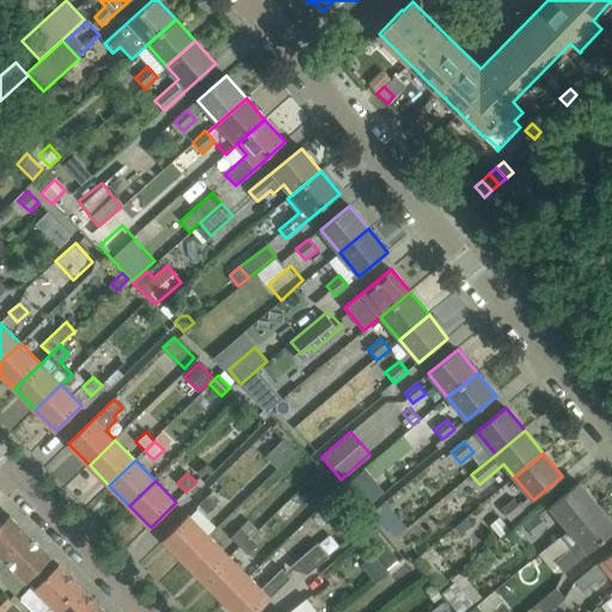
[(568,530),(598,505),(579,483),(561,497),(549,507),(568,530)]
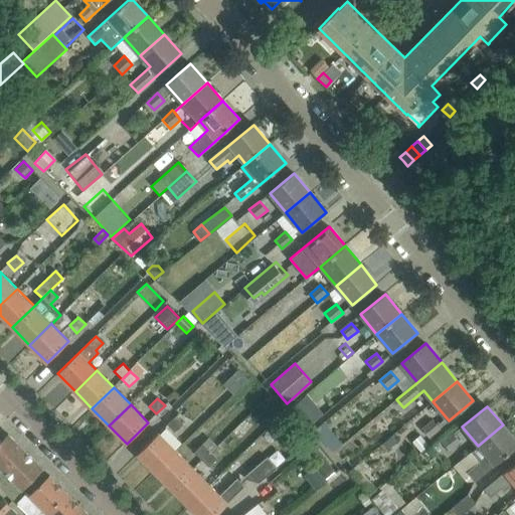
[(183,424),(175,416),(167,424),(174,433),(183,424)]
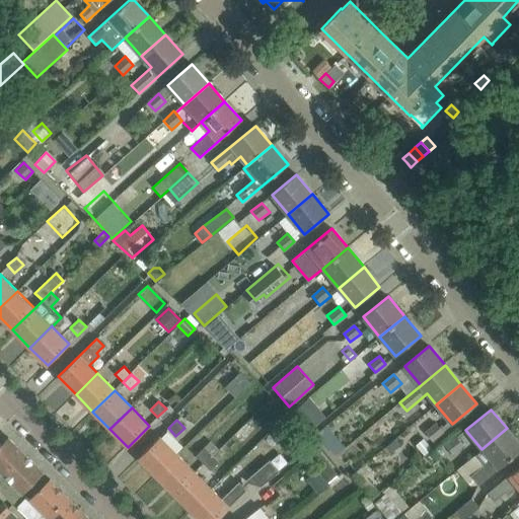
[(442,433),(435,424),(425,432),(432,441),(442,433)]
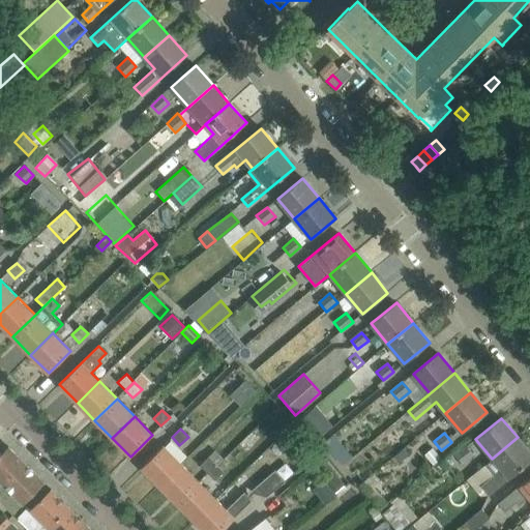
[(519,471),(529,461),(529,451),(518,437),(492,459),(486,464),(495,475),(481,488),(489,496),(519,471)]
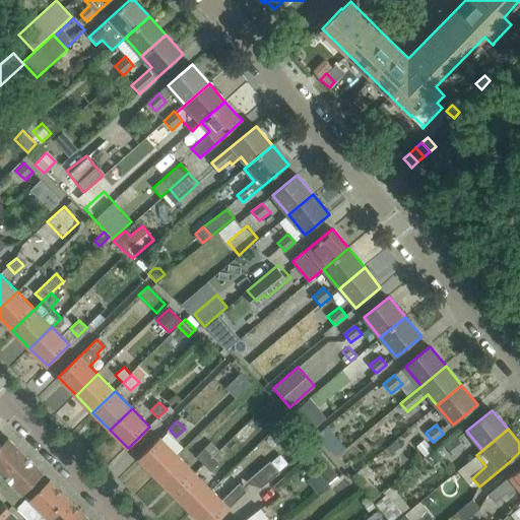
[(156,476),(178,455),(160,438),(139,459),(156,476)]
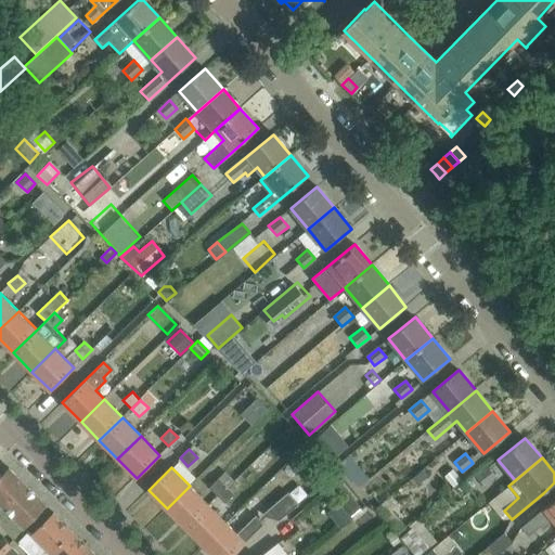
[(0,502),(2,505),(24,482),(9,468),(2,475),(0,473),(0,502)]
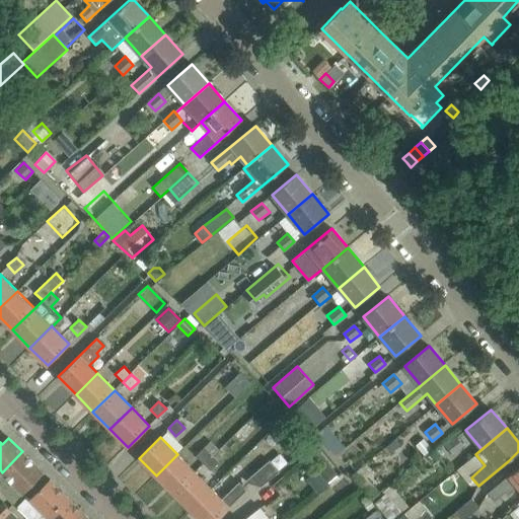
[(457,438),(446,446),(453,455),(464,446),(457,438)]
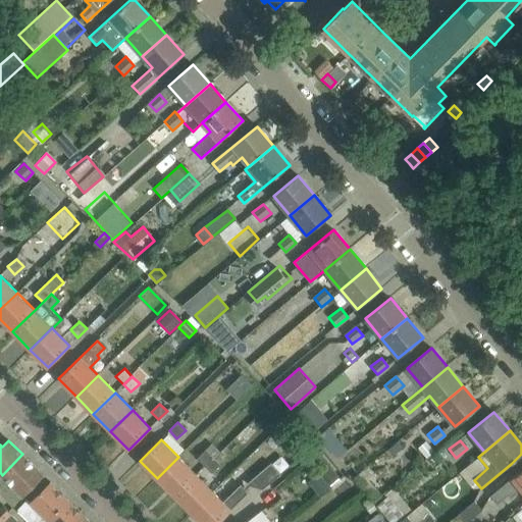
[(424,441),(416,449),(424,459),(432,452),(424,441)]
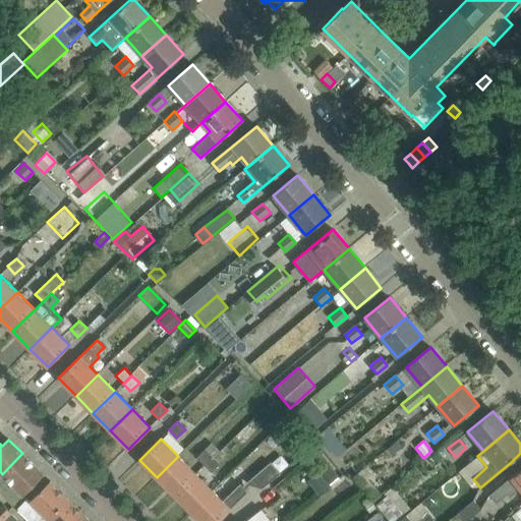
[(211,443),(205,450),(213,457),(219,451),(211,443)]
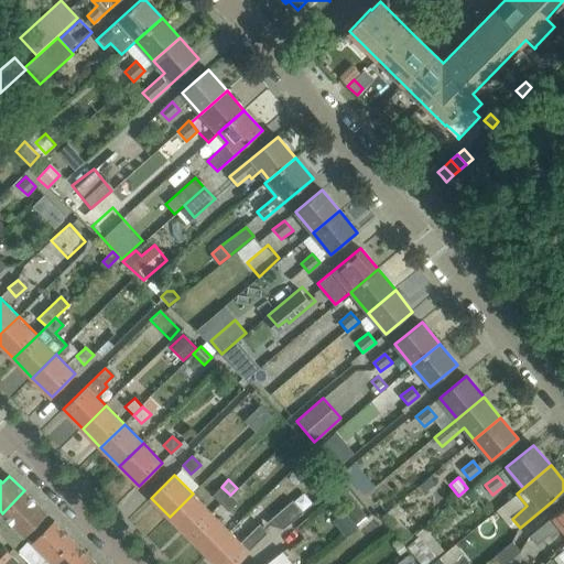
[(220,503),(230,495),(221,487),(213,496),(220,503)]
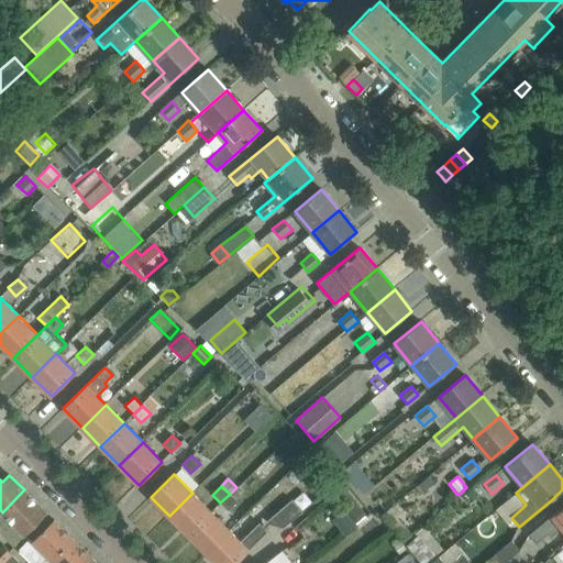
[(47,514),(24,489),(2,512),(26,534),(32,529),(47,514)]
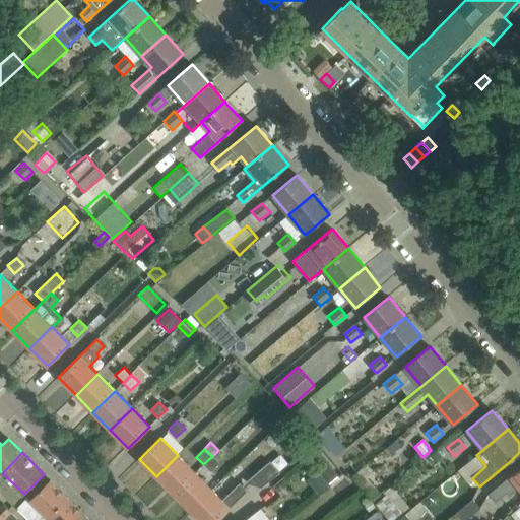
[(174,494),(195,473),(178,455),(156,476),(174,494)]
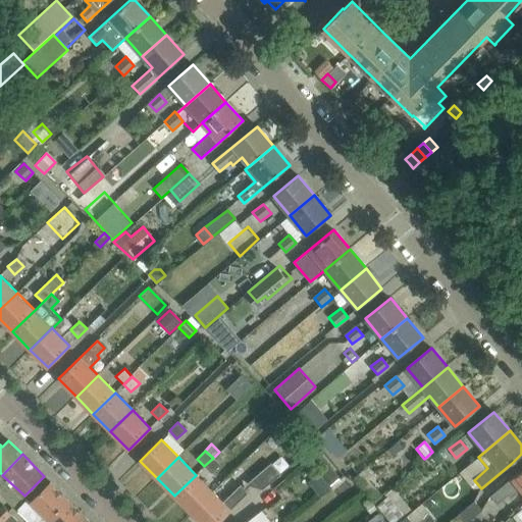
[(220,465),(213,458),(204,466),(212,474),(220,465)]
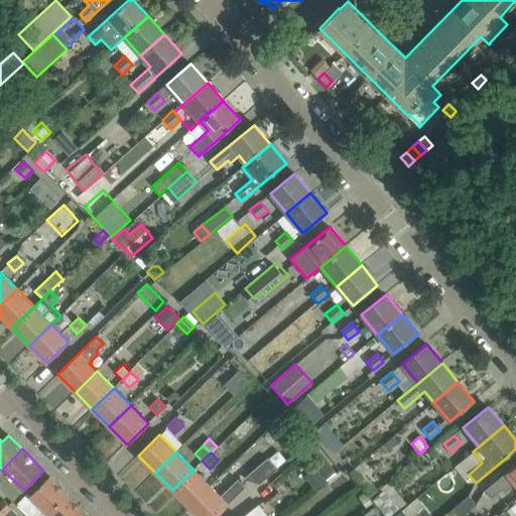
[(259,484),(276,469),(267,458),(240,482),(237,479),(220,496),(211,487),(189,507),(198,515),(216,515),(245,488),(242,485),(246,481),(259,484)]
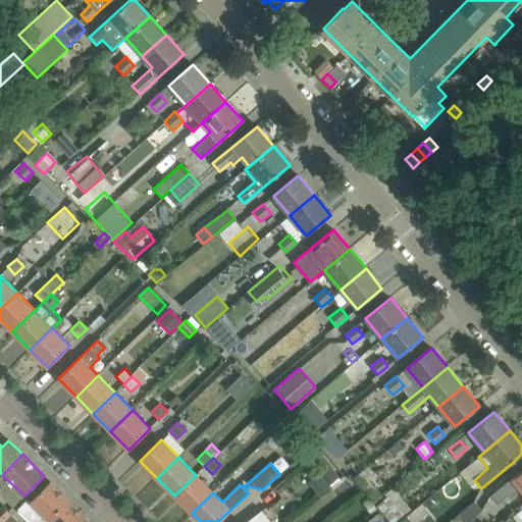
[(328,464),(319,472),(329,484),(338,477),(328,464)]
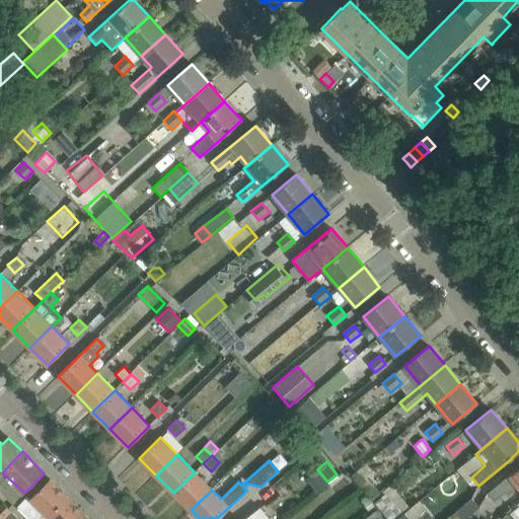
[(363,464),(351,475),(372,498),(380,491),(367,475),(371,472),(363,464)]
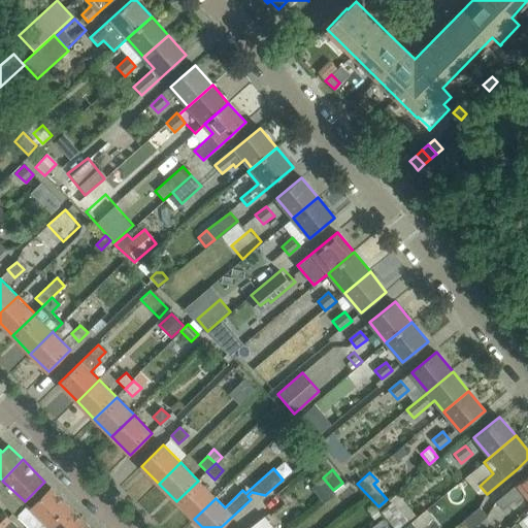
[(527,497),(527,474),(524,479),(495,502),(501,510),(513,501),(516,504),(526,495),(527,497)]
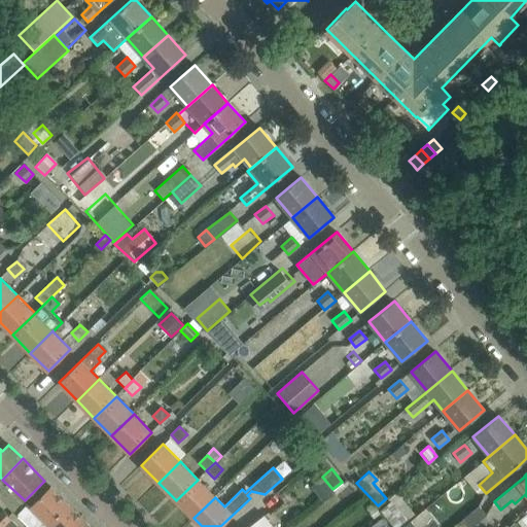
[(194,518),(215,497),(198,480),(176,500),(194,518)]
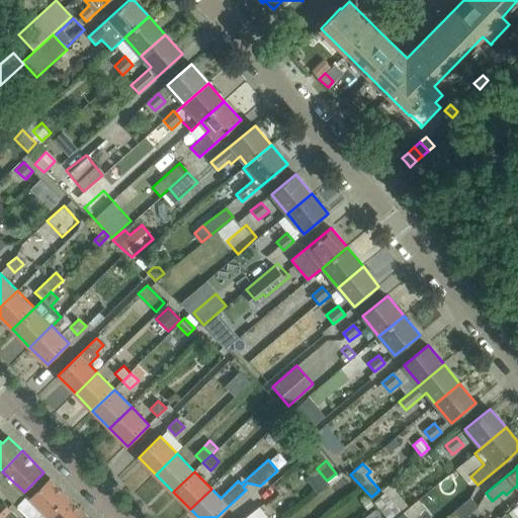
[(45,517),(66,495),(50,479),(31,497),(27,494),(17,505),(30,517),(38,517),(42,515),(45,517)]
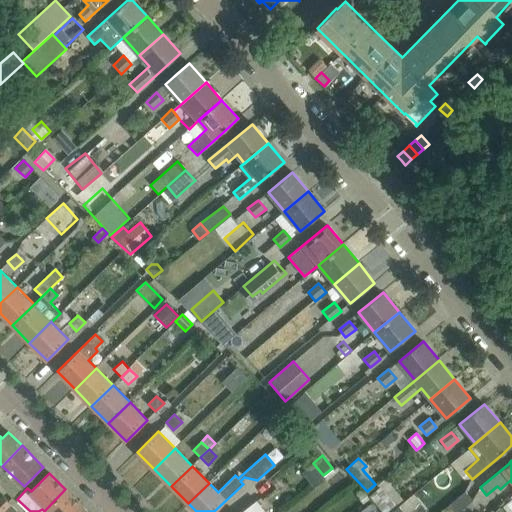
[(337,474),(326,482),(334,492),(345,484),(337,474)]
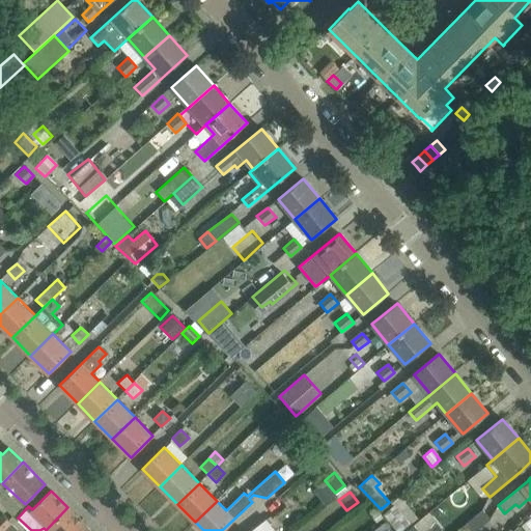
[(393,504),(381,514),(383,518),(393,530),(401,530),(410,525),(393,504)]
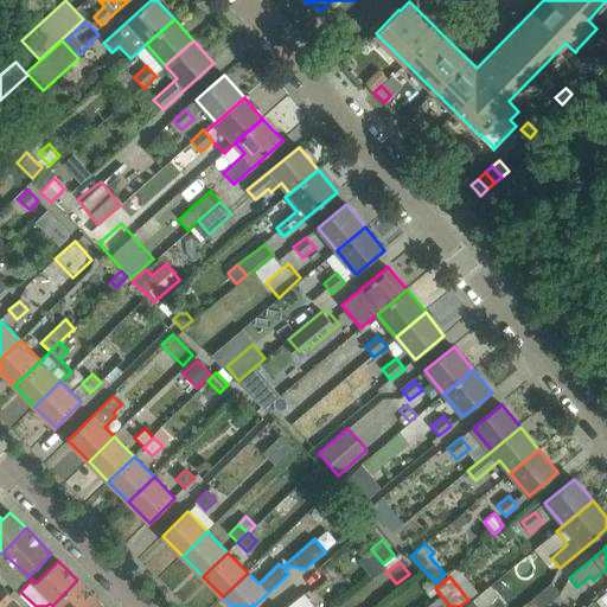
[(91,606),(98,601),(77,580),(52,606),(50,604),(45,606),(91,606)]
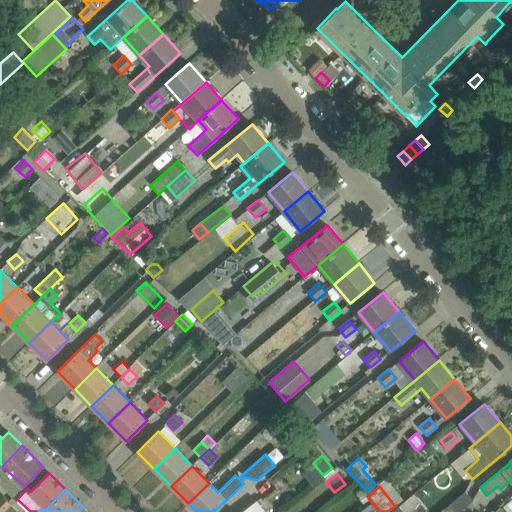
[(365,494),(359,499),(363,504),(369,499),(367,496),(365,494)]
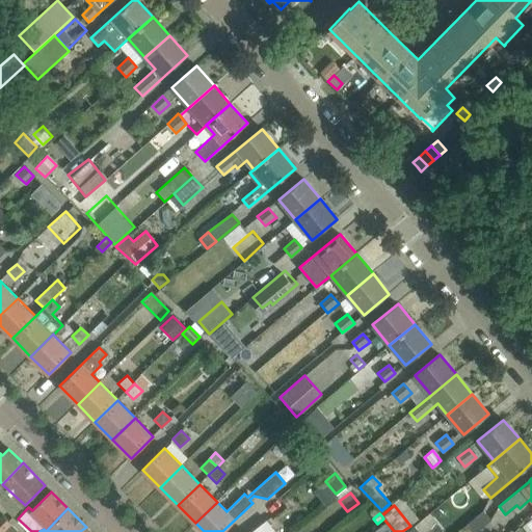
[(2,515),(0,517),(0,531),(4,531),(11,525),(2,515)]
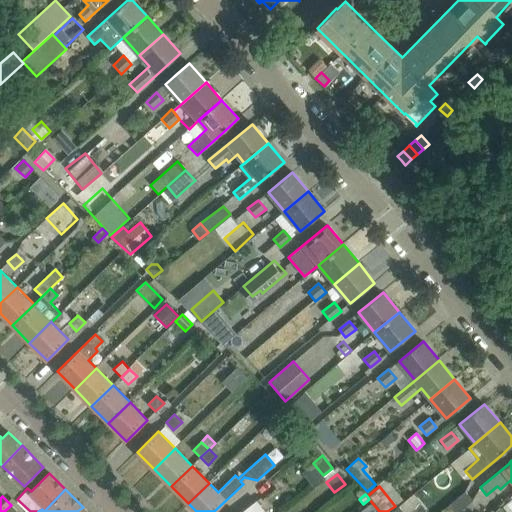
[(265,511),(257,500),(241,511),(265,511)]
